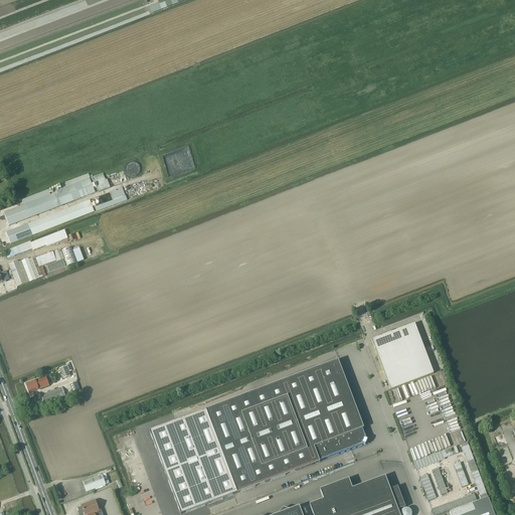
[(149,7),(152,14),(167,8),(164,1),(149,7)]
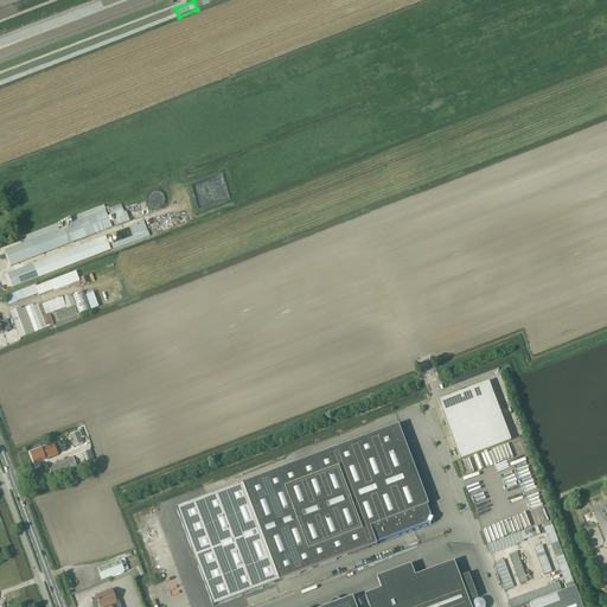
[(107,210),(106,210),(107,211),(110,222),(114,221),(116,227),(129,222),(126,210),(123,211),(121,204),(113,208),(110,209),(107,210)]
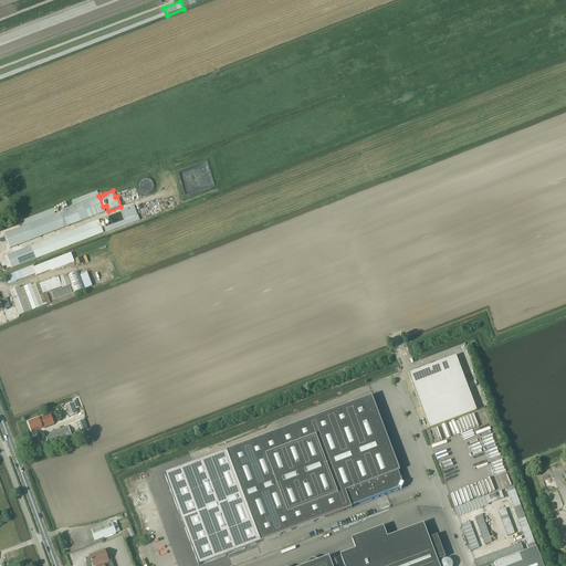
[(97,191),(66,203),(69,208),(75,206),(90,200),(94,198),(95,198),(100,197),(98,196),(97,191)]
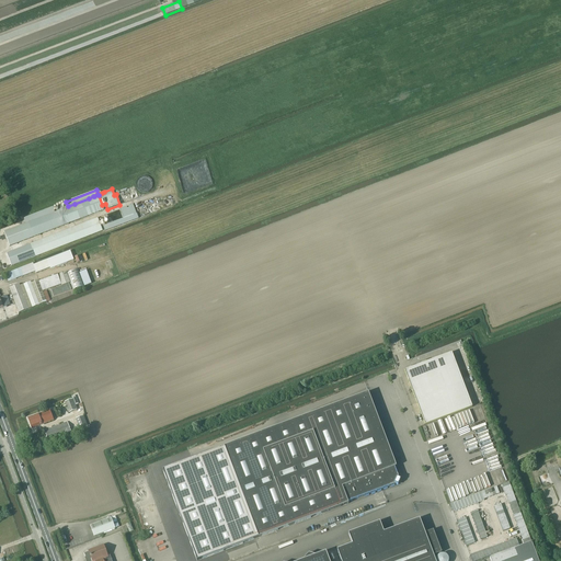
[(26,224),(4,232),(10,247),(68,224),(80,219),(87,217),(98,213),(104,210),(102,205),(99,195),(94,196),(93,196),(89,198),(75,204),(68,206),(67,206),(63,208),(63,209),(55,213),(54,207),(24,218),(26,224)]
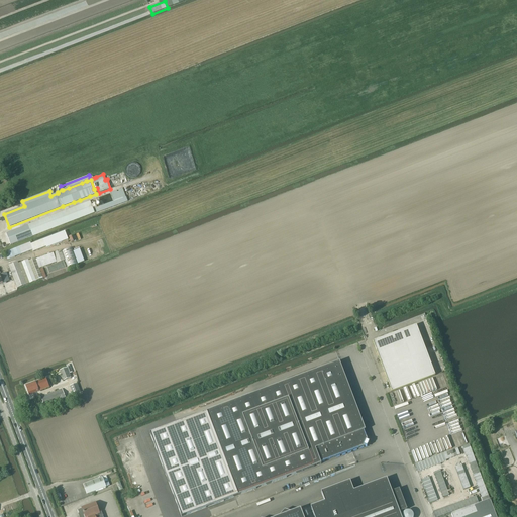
[(97,207),(97,208),(95,208),(97,213),(112,207),(128,201),(126,197),(125,197),(123,189),(111,193),(114,201),(97,207)]
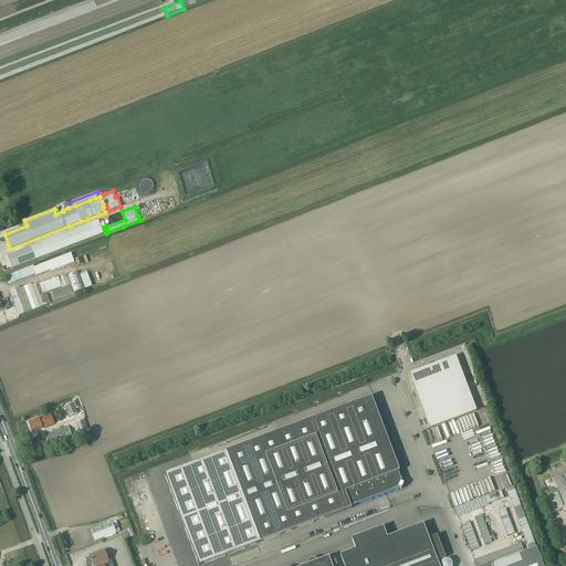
[(41,258),(104,233),(103,232),(103,229),(102,228),(105,227),(104,224),(104,223),(101,224),(98,220),(37,243),(7,255),(12,269),(41,258)]
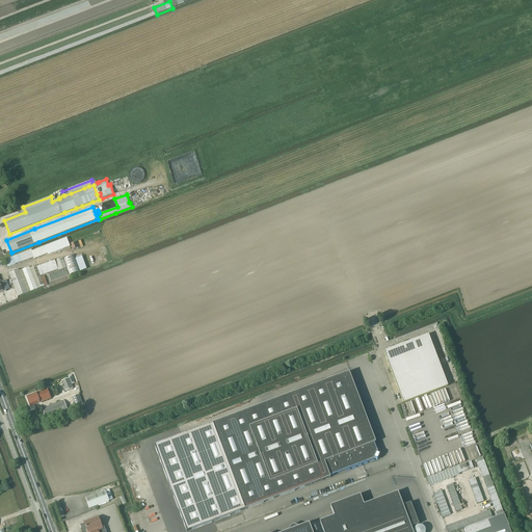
[(67,238),(32,251),(34,258),(34,260),(48,255),(48,256),(70,247),(67,238)]
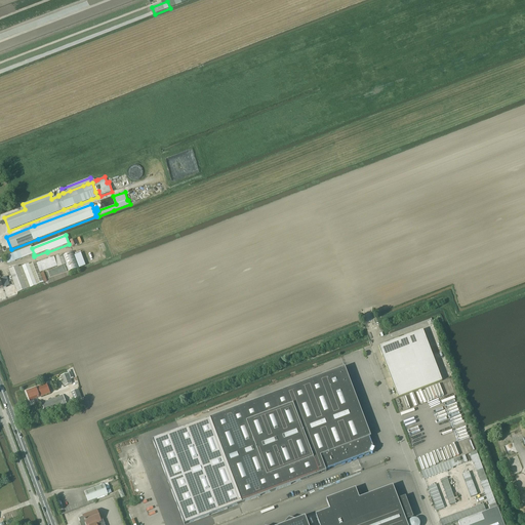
[(31,246),(5,256),(8,265),(34,254),(32,248),(31,246)]
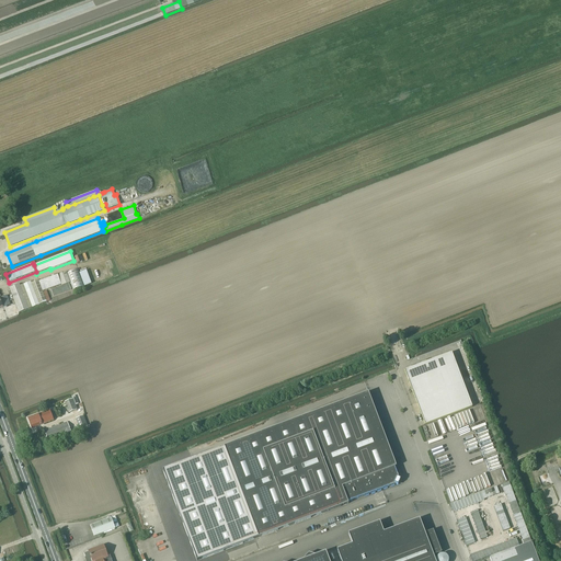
[(78,270),(67,273),(73,292),(84,287),(78,270)]
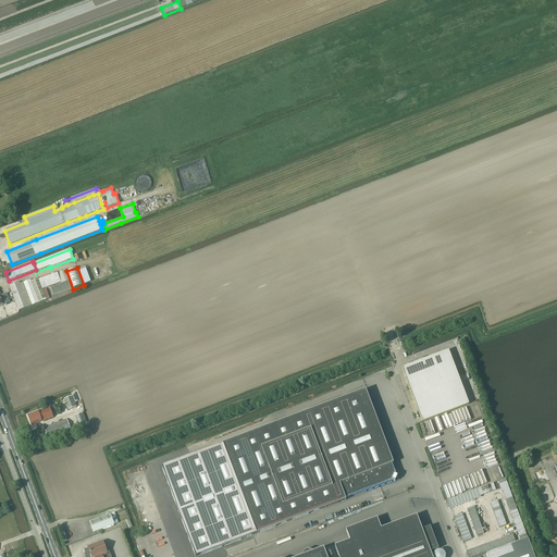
[(86,269),(78,271),(84,284),(90,282),(86,269)]
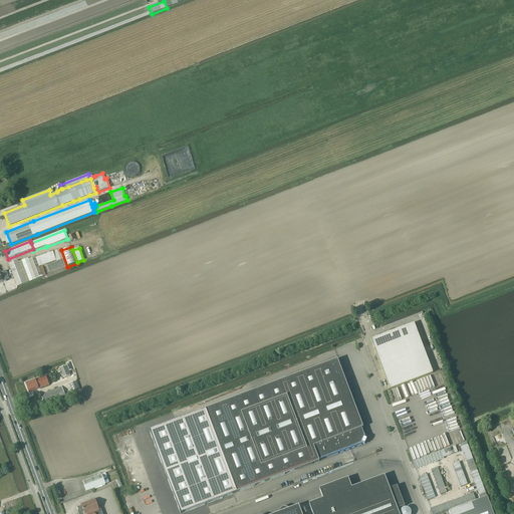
[(36,259),(39,267),(56,261),(57,262),(46,266),(49,272),(65,266),(63,260),(64,259),(61,249),(36,259)]
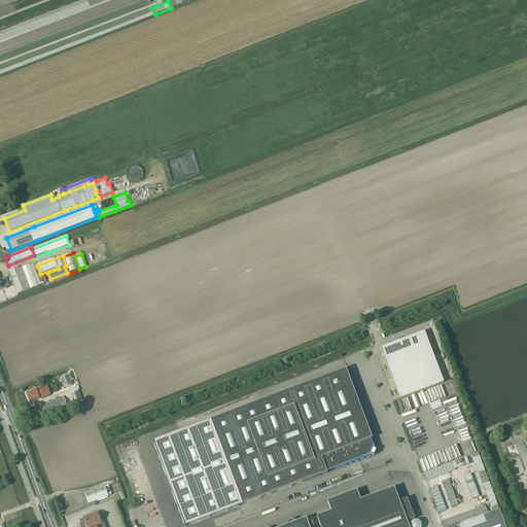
[(37,266),(36,264),(30,266),(29,265),(20,269),(19,267),(8,271),(18,294),(44,284),(40,274),(37,266)]
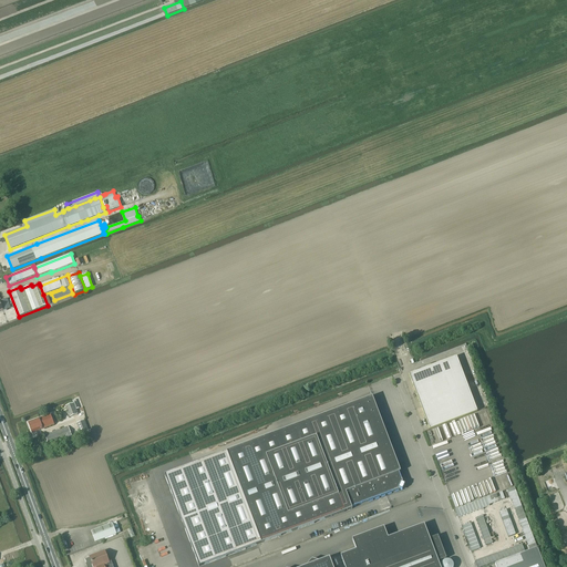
[(456,357),(409,374),(430,430),(477,412),(456,357)]
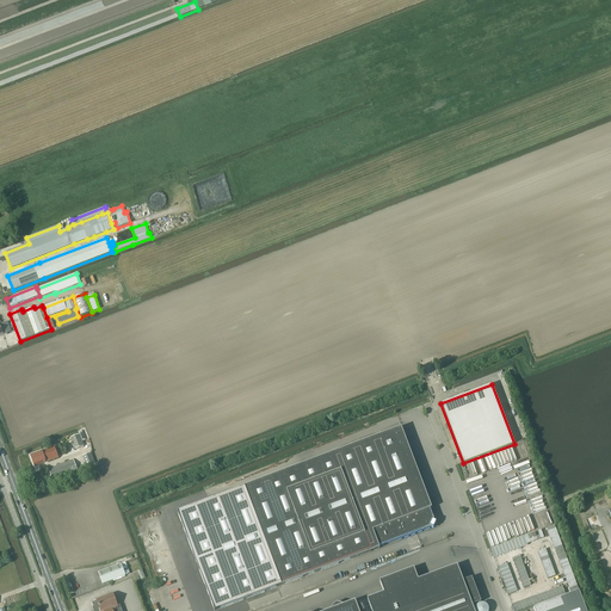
[(401,429),(245,487),(282,586),(380,549),(380,547),(431,528),(433,529),(437,522),(434,522),(430,510),(432,508),(401,429)]
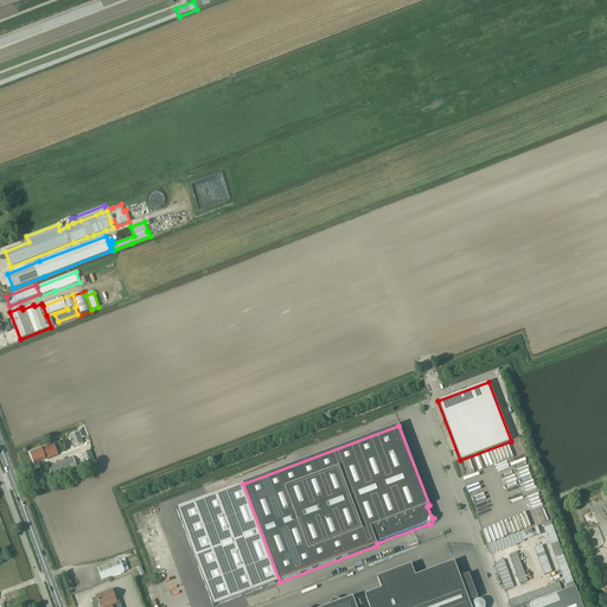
[(80,432),(70,435),(75,447),(83,443),(82,439),(84,438),(82,428),(81,428),(78,429),(78,430),(80,432)]
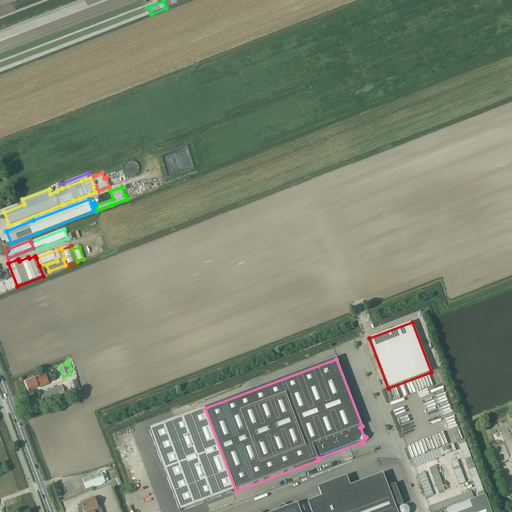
[(29,391),(49,383),(45,374),(26,382),(29,391)]
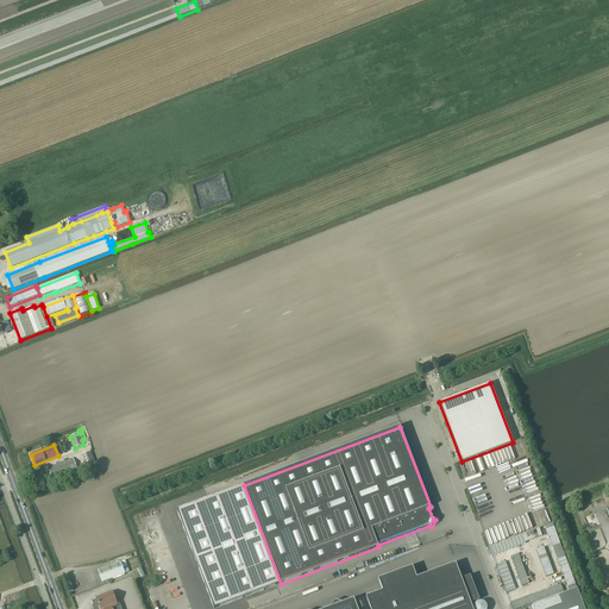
[(90,451),(82,454),(86,465),(95,462),(90,451)]
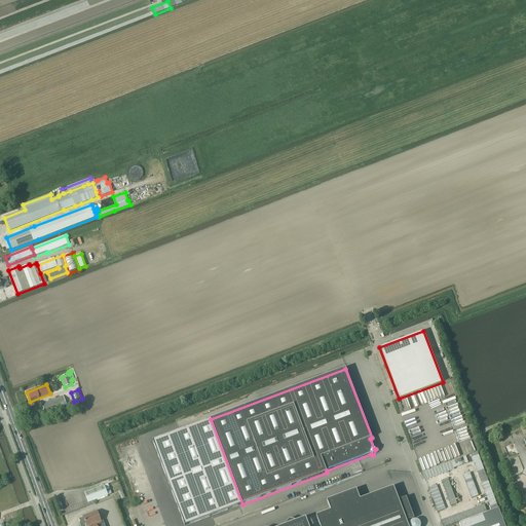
[(45,414),(67,406),(67,404),(64,398),(64,396),(42,404),(45,414)]
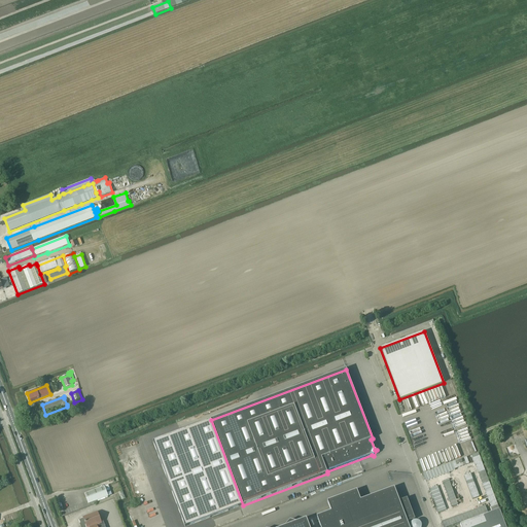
[(108,485),(84,494),(89,503),(112,495),(108,485)]
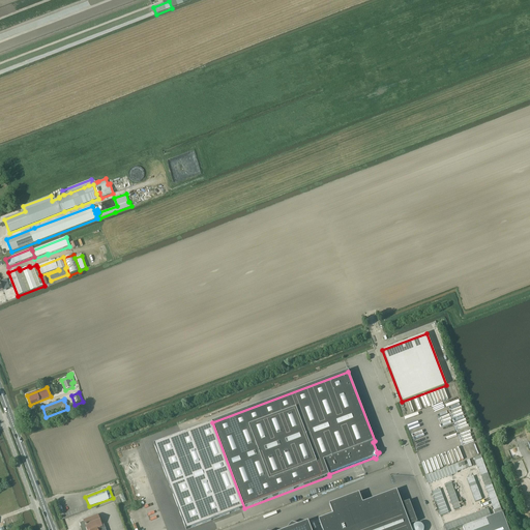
[(411,529),(410,526),(417,523),(409,501),(402,504),(396,491),(362,503),(359,494),(329,504),(330,505),(333,514),(319,520),(322,529),(311,529),(308,522),(299,525),(292,523),(286,529),(285,529),(411,529)]
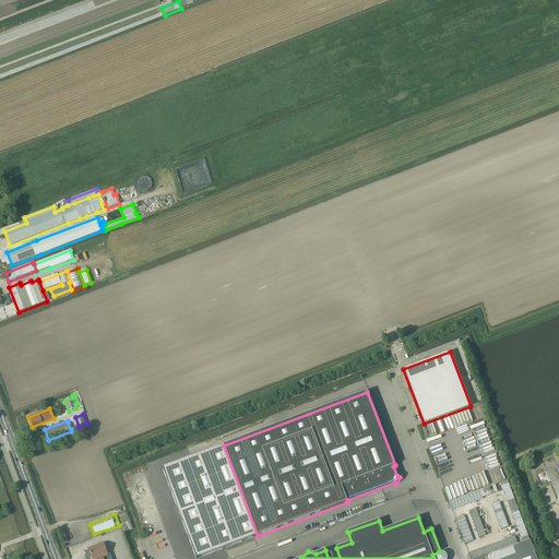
[(489,558),(536,558),(530,540),(488,556),(489,558)]
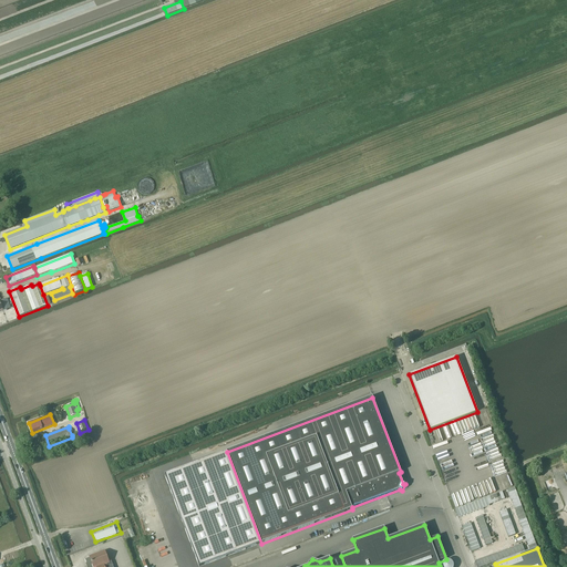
[(90,558),(85,559),(89,566),(113,566),(112,563),(110,563),(105,550),(90,557),(90,558)]
